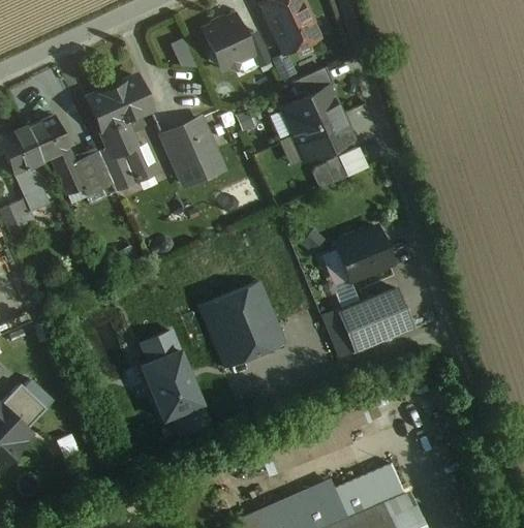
[(266,0),(264,1),(270,14),(268,16),(278,39),(281,38),(287,52),(319,37),(312,20),(314,19),(306,2),(304,3),(303,0),(266,0)]
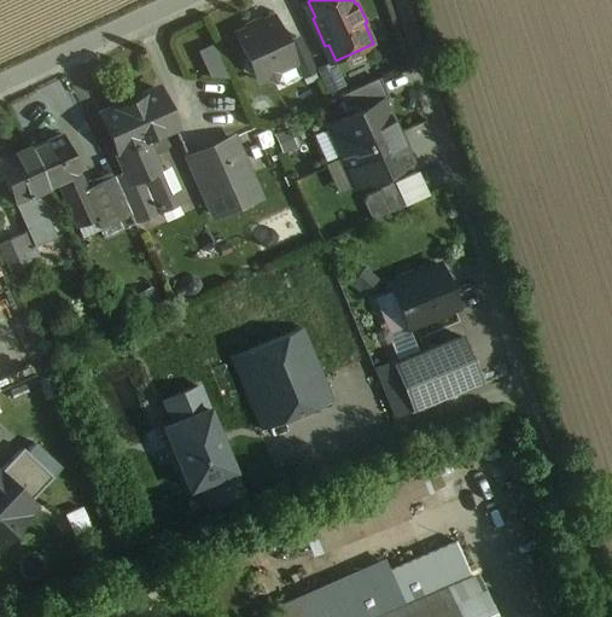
[(277,16),(239,34),(250,58),(246,68),(257,71),(260,79),(267,76),(278,80),(281,69),(297,62),(277,16)]
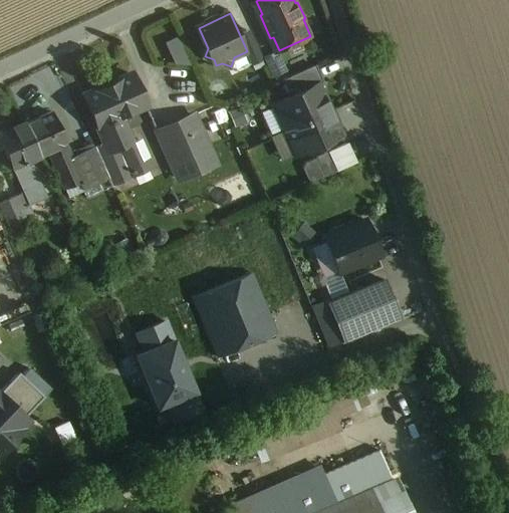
[(265,58),(252,30),(241,35),(254,63),(265,58)]
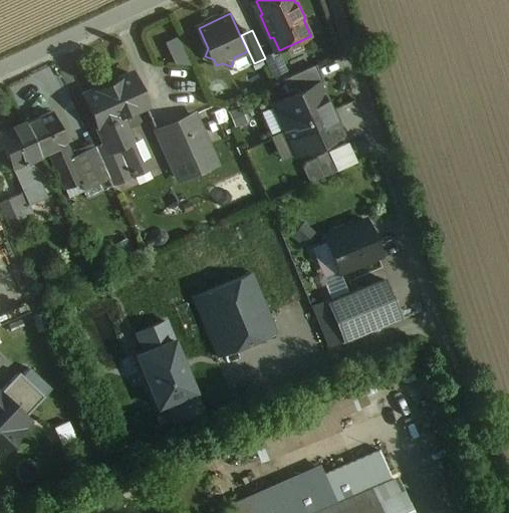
[(279,51),(266,57),(275,75),(288,69),(279,51)]
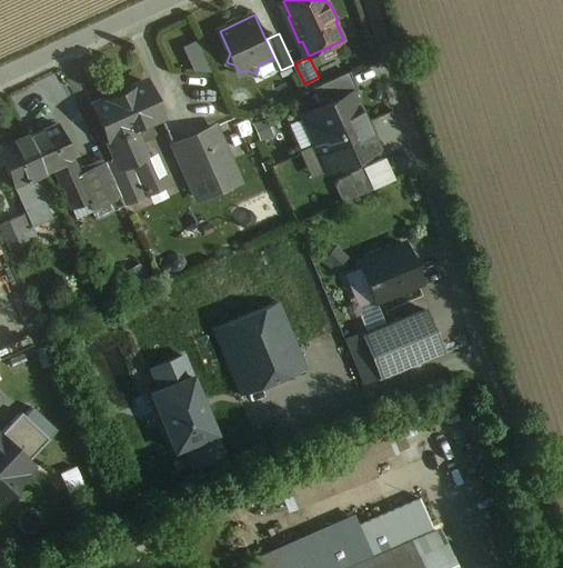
[(351,71),(315,88),(323,106),(353,92),(360,89),(351,71)]
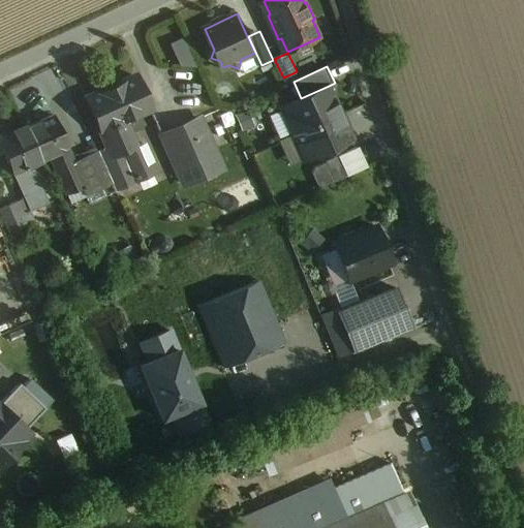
[(139,75),(89,97),(115,156),(124,152),(137,147),(125,120),(153,107),(139,75)]
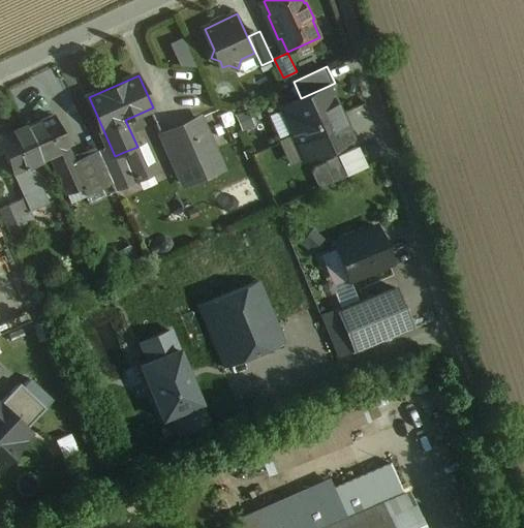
[(301,98),(283,106),(296,132),(343,111),(339,100),(336,102),(329,86),(301,98)]
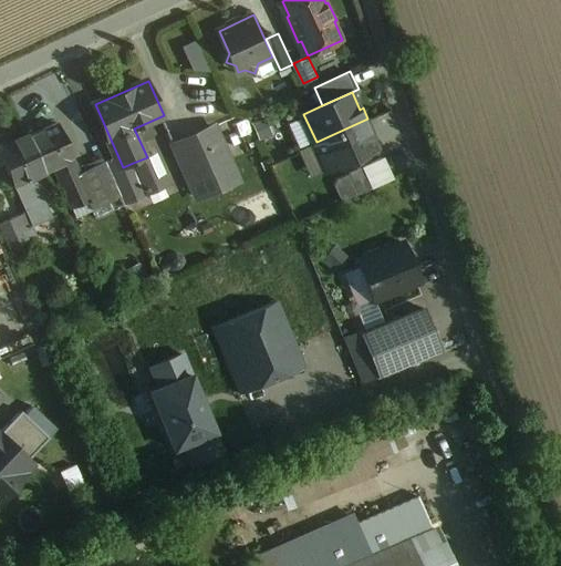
[(367,119),(317,142),(330,170),(377,148),(370,131),(373,129),(367,119)]
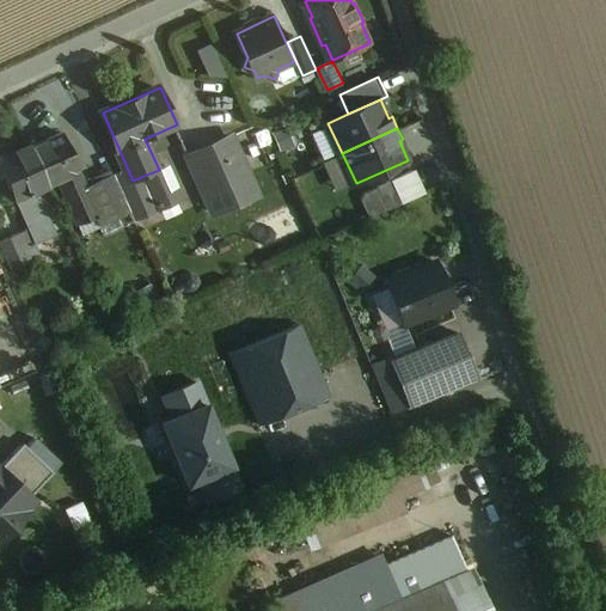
[(87,187),(63,132),(32,145),(49,184),(60,179),(79,224),(98,215),(101,214),(87,187)]
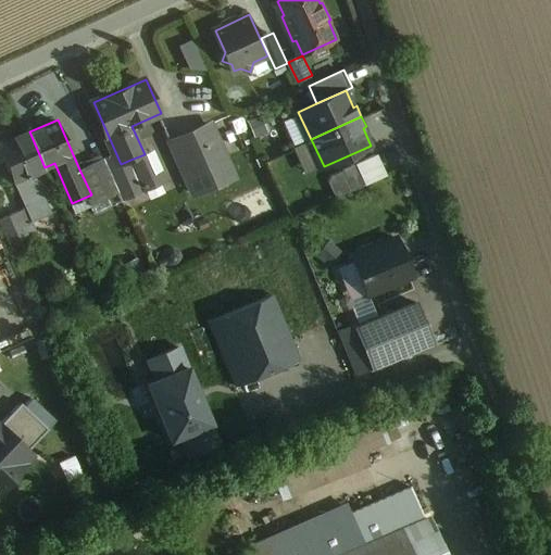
[(212,124),(173,141),(189,175),(227,159),(212,124)]
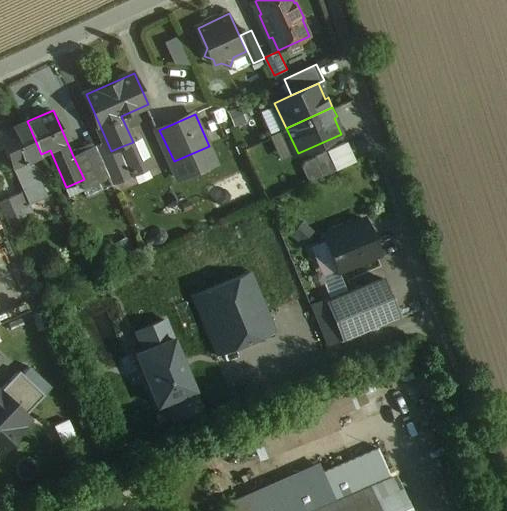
[(27,121),(0,132),(0,134),(31,203),(49,195),(32,158),(41,154),(27,121)]
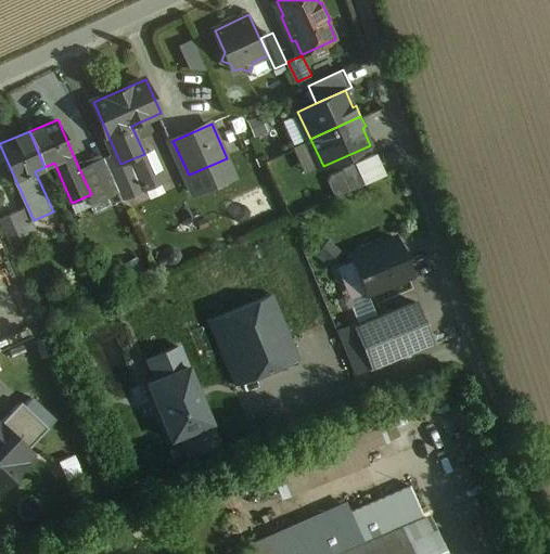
[(144,154),(130,159),(141,185),(143,184),(144,185),(146,184),(146,183),(150,182),(150,181),(158,177),(162,170),(152,150),(144,154)]
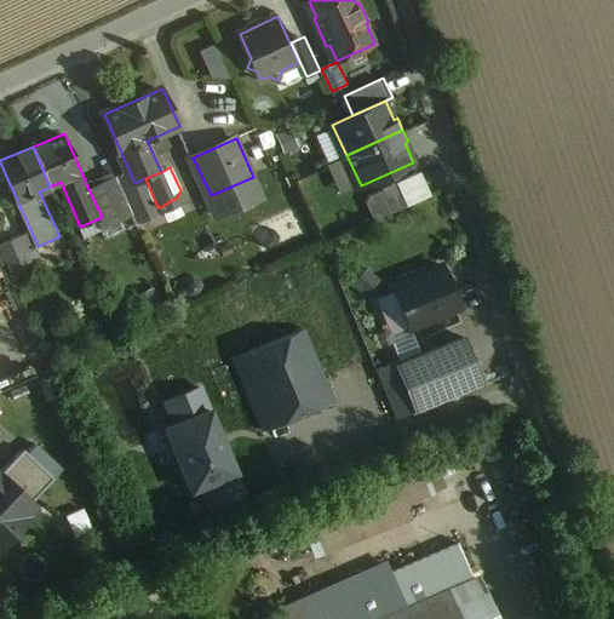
[(135,215),(118,177),(105,182),(122,219),(135,215)]
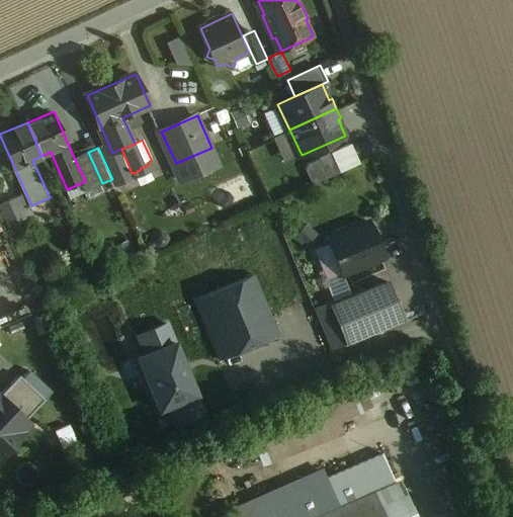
[(211,148),(176,163),(182,179),(219,163),(211,148)]
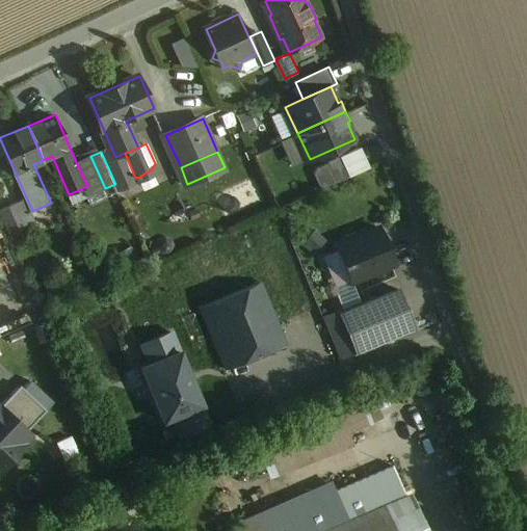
[(352,176),(343,155),(330,161),(339,182),(352,176)]
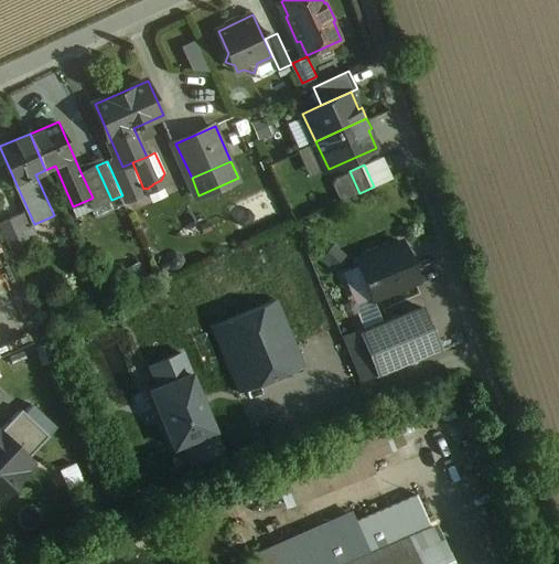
[(111,200),(96,166),(81,172),(93,198),(90,199),(95,208),(96,208),(99,215),(115,208),(111,201),(111,200)]
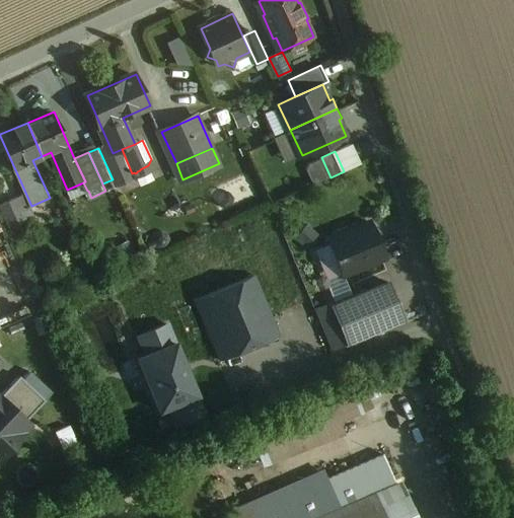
[(21,195),(0,204),(0,205),(10,226),(31,217),(21,195)]
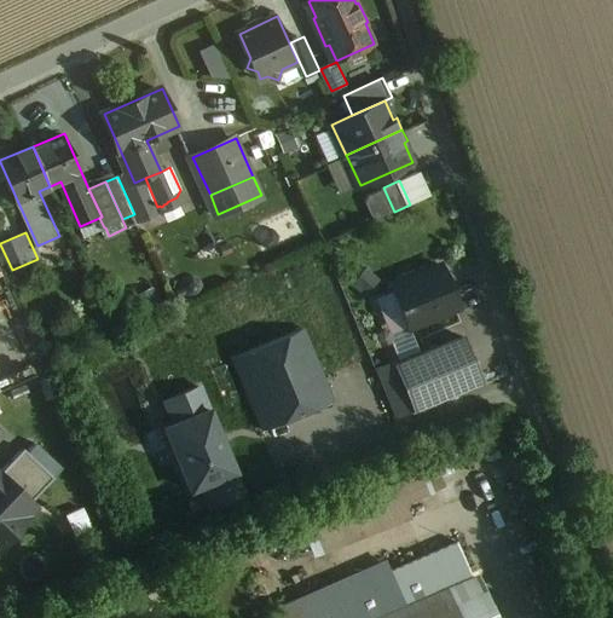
[(443,264),(393,284),(404,310),(408,307),(415,323),(410,325),(411,328),(461,307),(443,264)]
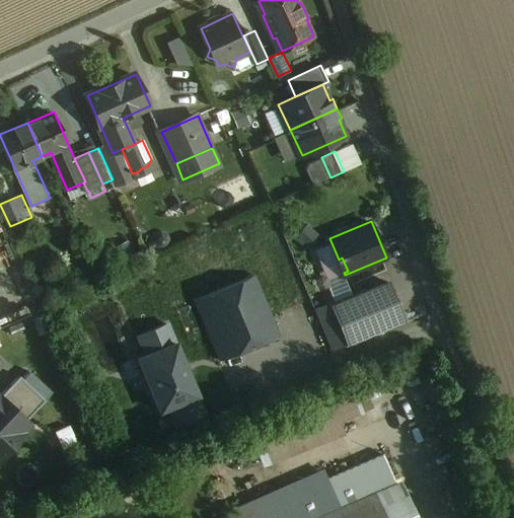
[(257,276),(198,300),(223,361),(282,336),(257,276)]
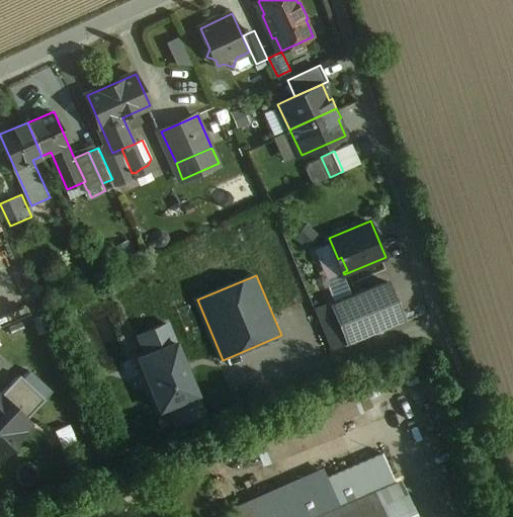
[(369,289),(353,296),(333,305),(348,342),(366,334),(367,335),(385,327),(386,327),(388,326),(403,320),(406,319),(390,281),(371,288),(370,288),(369,289)]
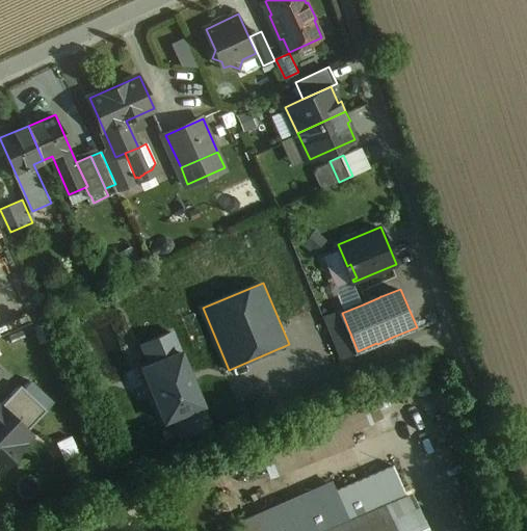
[(213,425),(175,333),(146,345),(153,364),(145,368),(166,422),(176,418),(183,437),(213,425)]
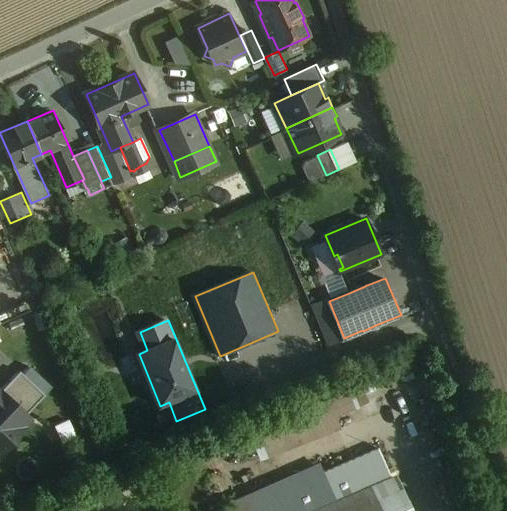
[(22,370),(2,391),(28,416),(48,395),(22,370)]
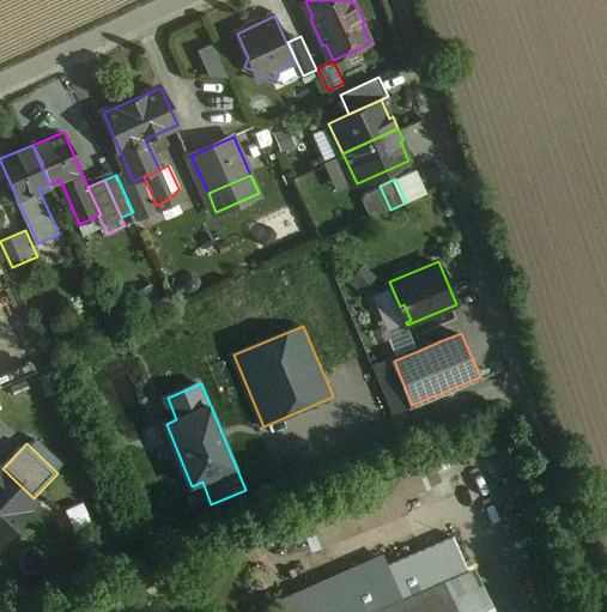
[(432,454),(296,508),(313,550),(413,510),(406,494),(443,479),(432,454)]
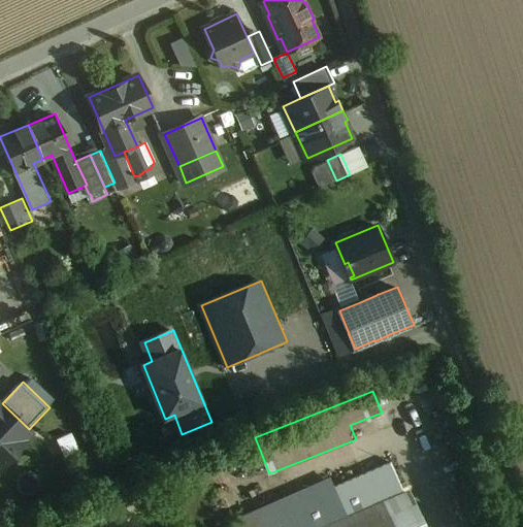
[(0,401),(0,466),(33,432),(29,429),(2,403),(0,401)]
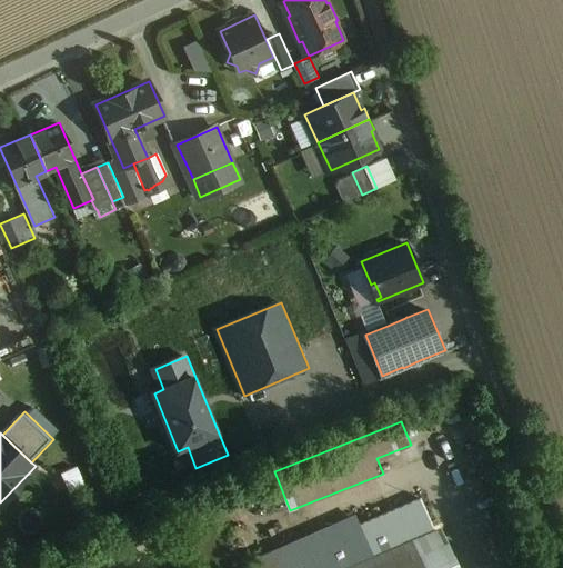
[(259,556),(263,567),(349,567),(412,541),(423,567),(461,567),(443,525),(439,528),(424,495),(362,524),(357,512),(259,556)]
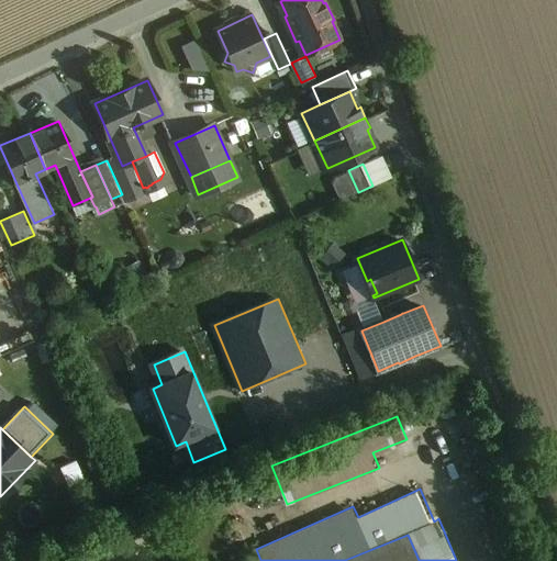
[(345,560),(419,560),(408,535),(345,560)]
